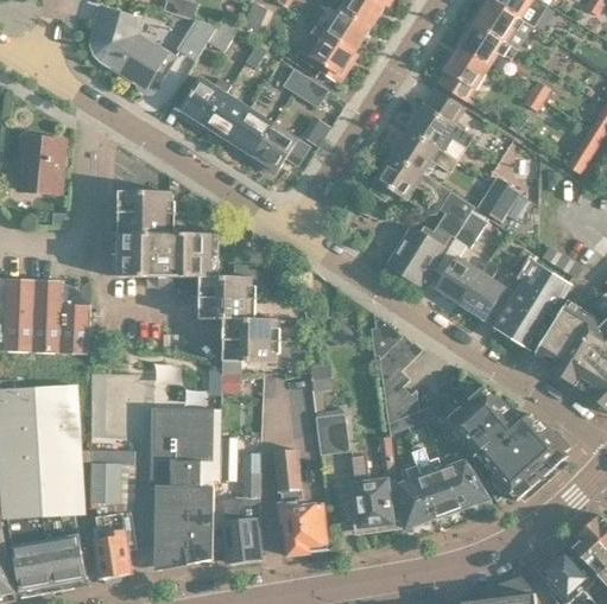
[(210,6),(198,2),(190,0),(165,0),(163,10),(194,19),(194,18),(206,21),(210,6)]
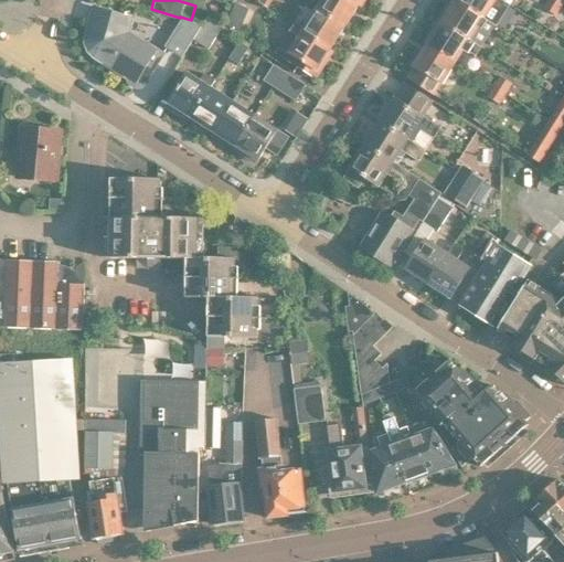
[(343,25),(358,3),(352,0),(320,0),(316,8),(343,25)]
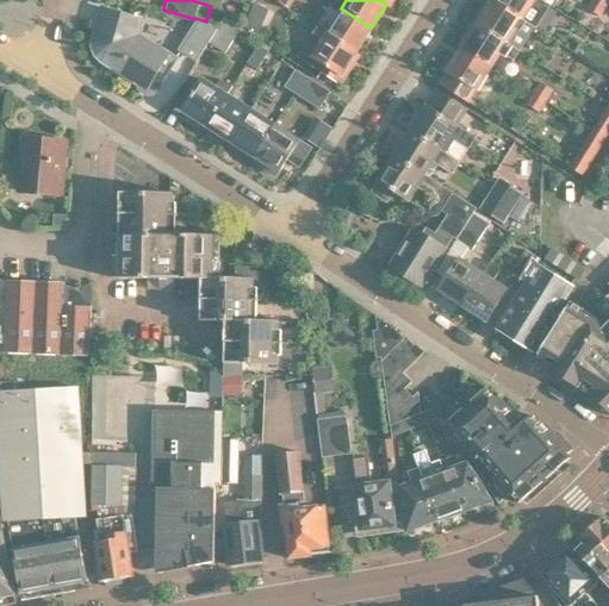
[(483,5),(474,18),(516,45),(521,49),(536,25),(497,0),(492,0),(486,7),(483,5)]
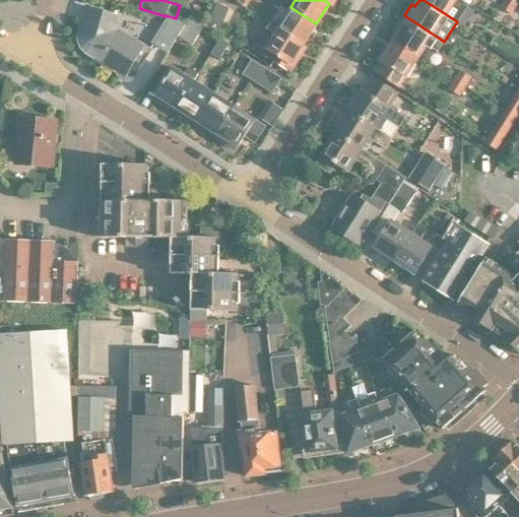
[(424,0),(457,21),(458,22),(470,2),(467,0),(424,0)]
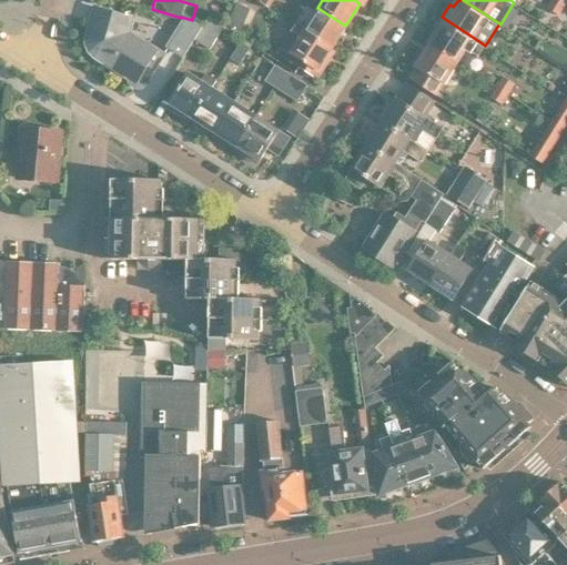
[(565,4),(558,0),(549,0),(545,8),(557,16),(565,4)]
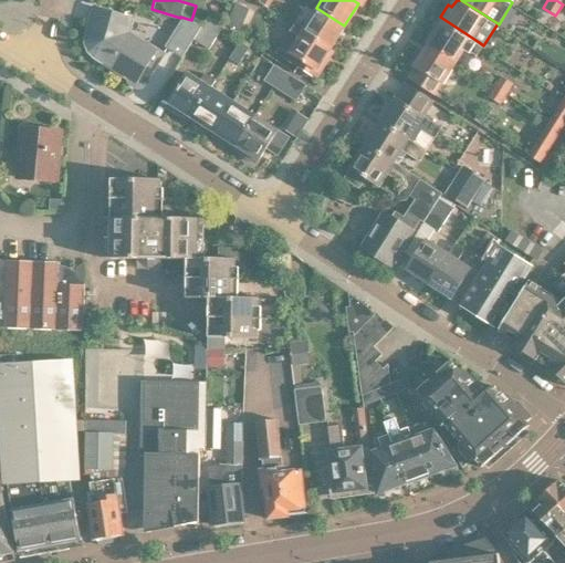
[(84,42),(89,50),(93,55),(107,65),(125,75),(126,80),(128,82),(133,85),(136,86),(139,85),(143,84),(163,50),(131,30),(134,18),(93,6),(85,34),(84,42)]
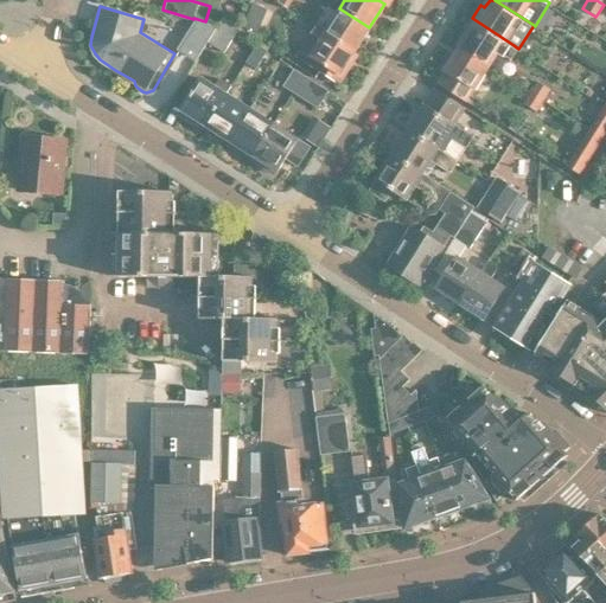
[(326,30),(355,49),(369,27),(339,8),(326,30)]
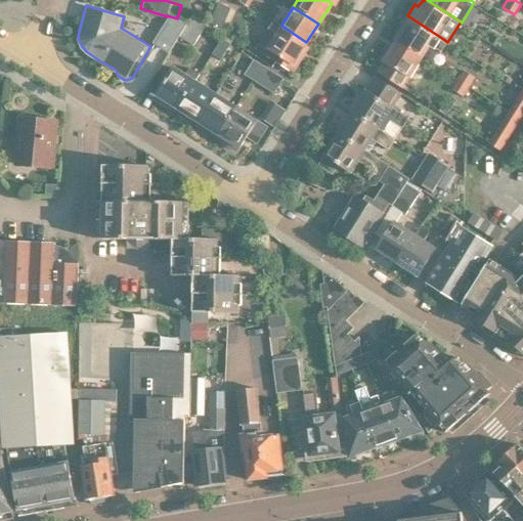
[(192,14),(183,28),(178,35),(192,44),(206,24),(192,14)]
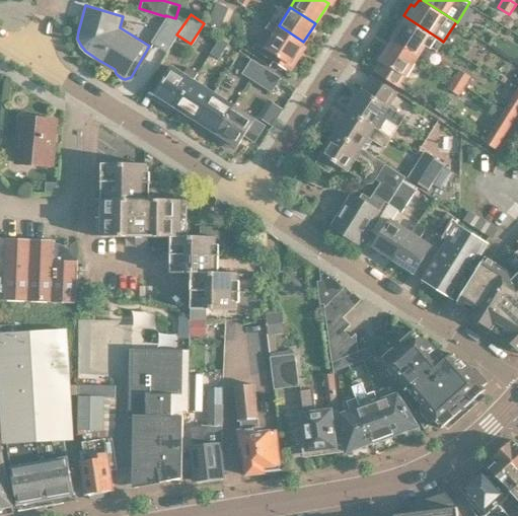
[(403,15),(390,35),(417,53),(424,43),(433,49),(439,39),(403,15)]
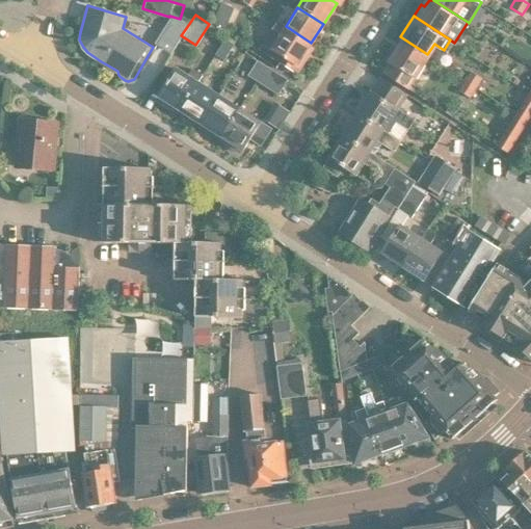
[(169,55),(181,35),(186,28),(174,20),(157,47),(169,55)]
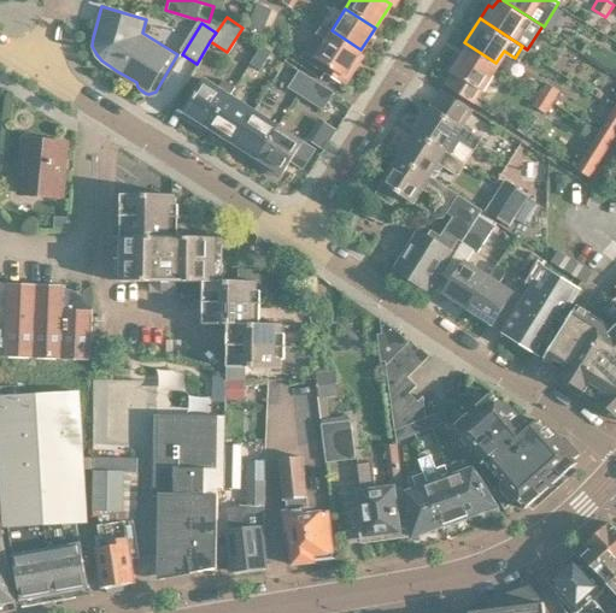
[(323,70),(345,83),(363,54),(359,52),(361,49),(332,30),(321,23),(300,56),(323,70)]
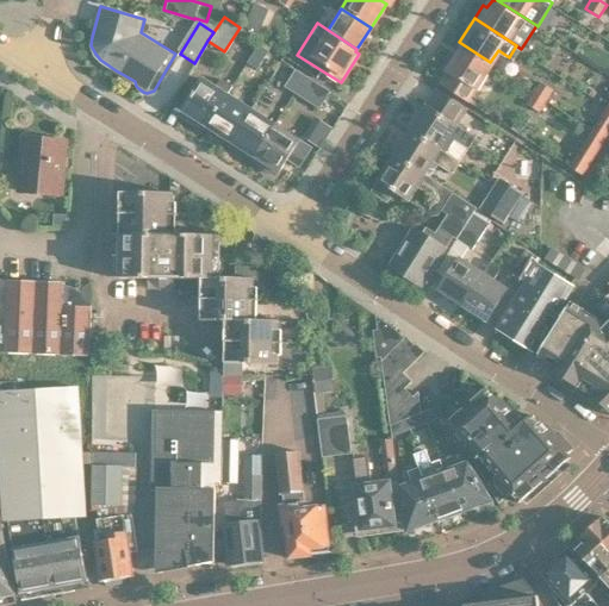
[(463,45),(439,81),(466,99),(490,62),(459,42),(463,45)]
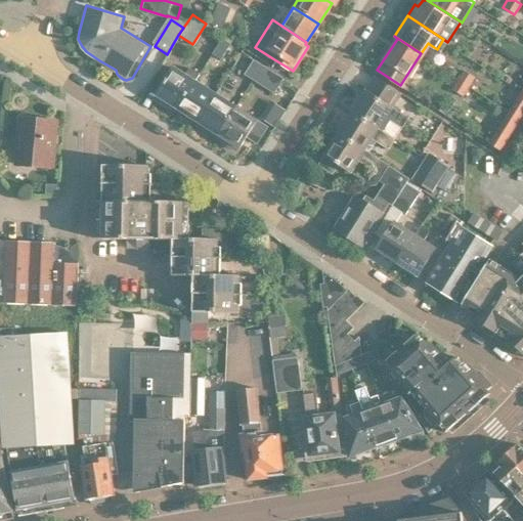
[(220,58),(230,44),(221,38),(211,53),(220,58)]
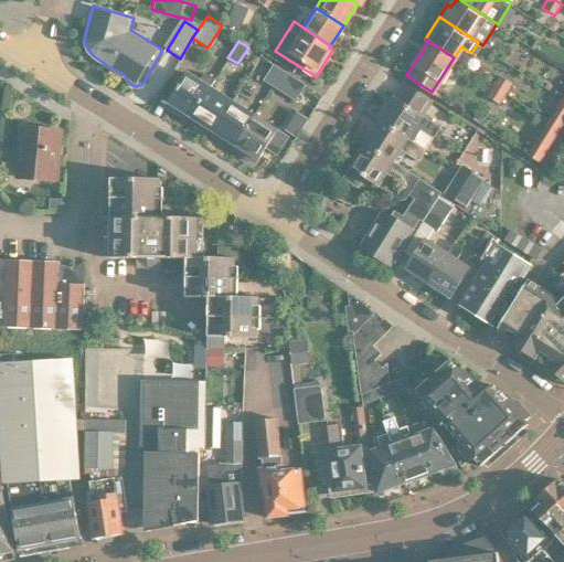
[(263,80),(273,85),(283,70),(273,63),(263,80)]
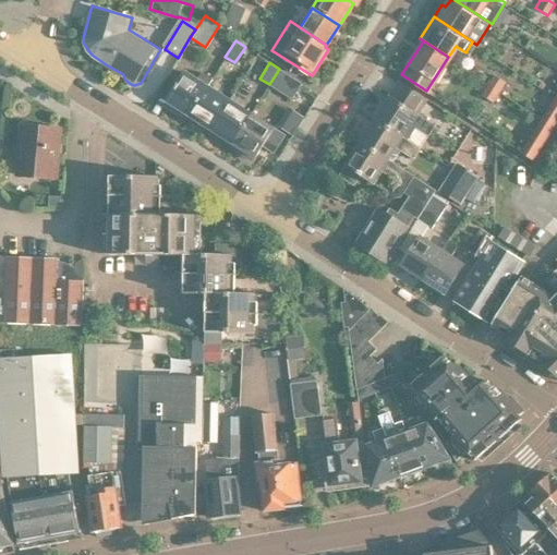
[(279,69),(269,84),(291,99),(302,83),(279,69)]
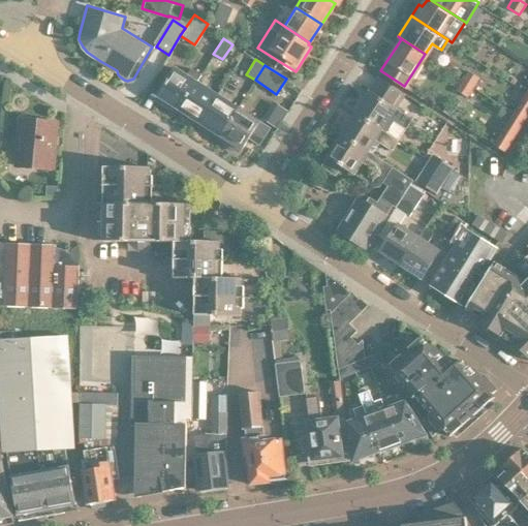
[(199,74),(191,69),(188,74),(175,66),(154,98),(171,107),(173,104),(178,107),(196,80),(199,74)]
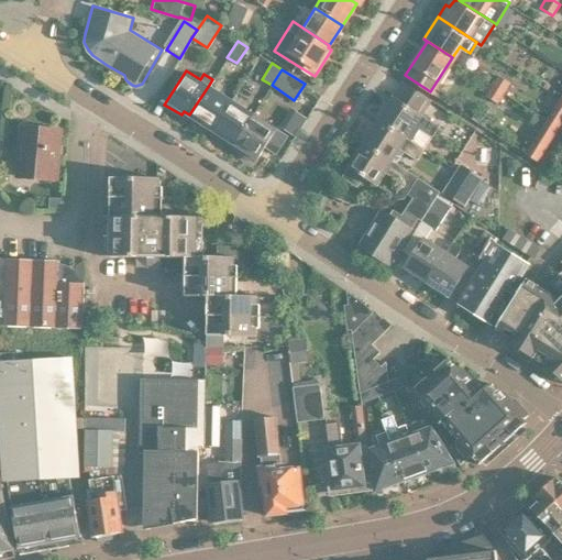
[(497,75),(492,84),(504,91),(510,83),(497,75)]
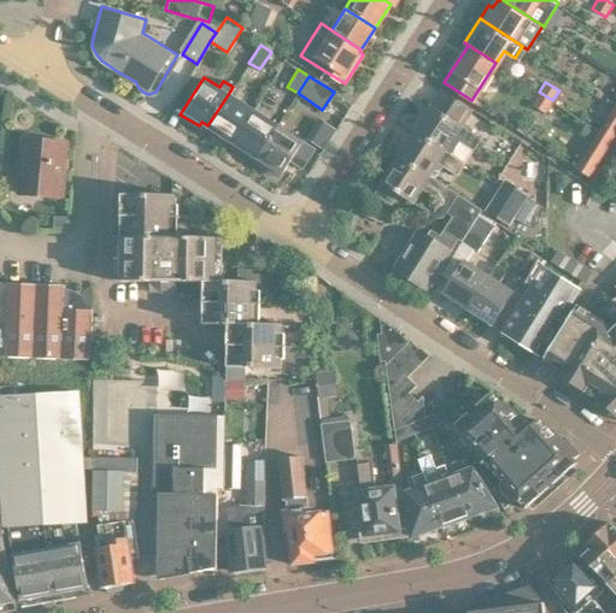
[(412,129),(445,149),(451,154),(459,140),(471,148),(479,135),(463,125),(473,110),(440,88),(430,105),(429,104),(412,129)]
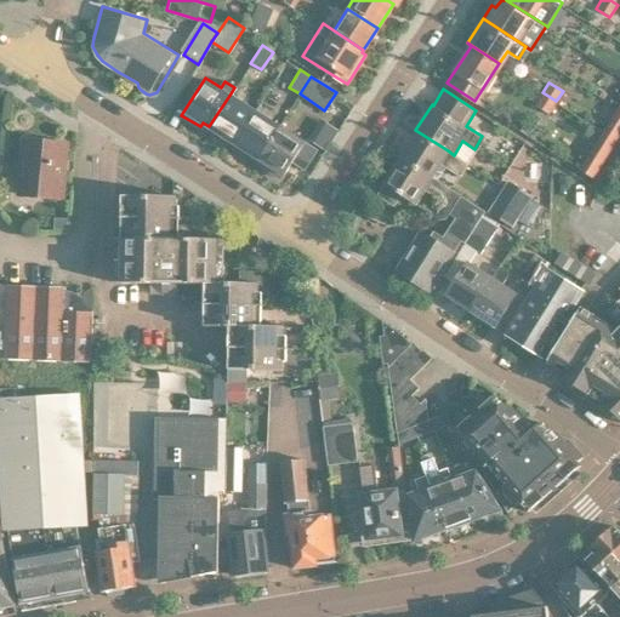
[(556,101),(542,92),(534,104),(549,113),(556,101)]
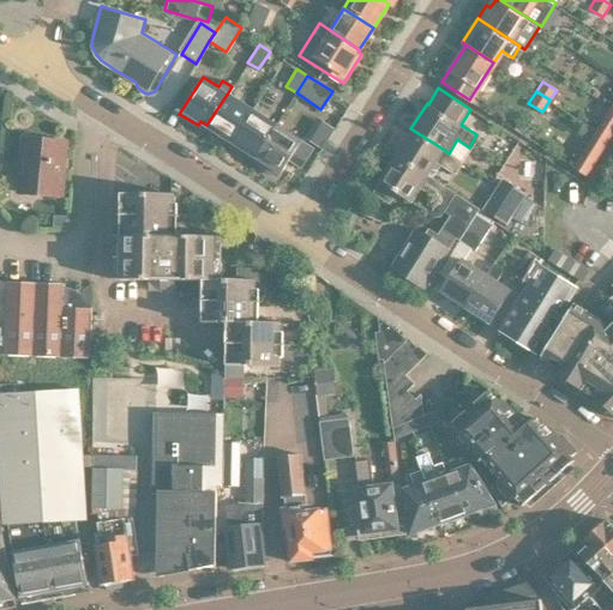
[(252,108),(228,92),(206,125),(230,140),(252,108)]
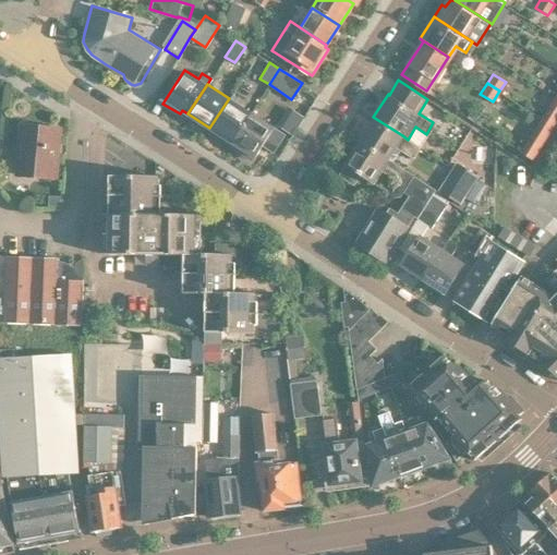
[(556,96),(544,116),(555,123),(556,120),(556,96)]
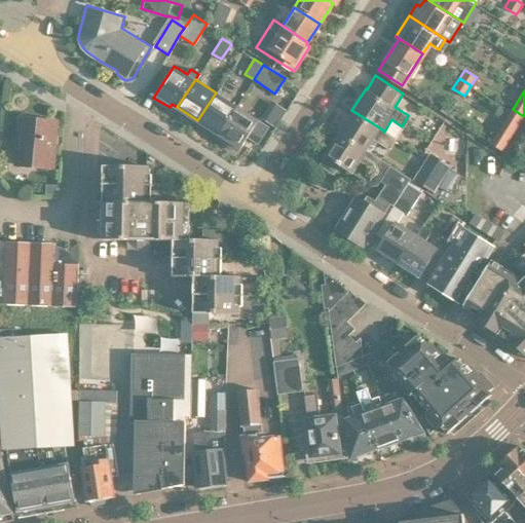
[(235,105),(216,92),(197,120),(195,124),(209,133),(212,129),(218,134),(235,105)]
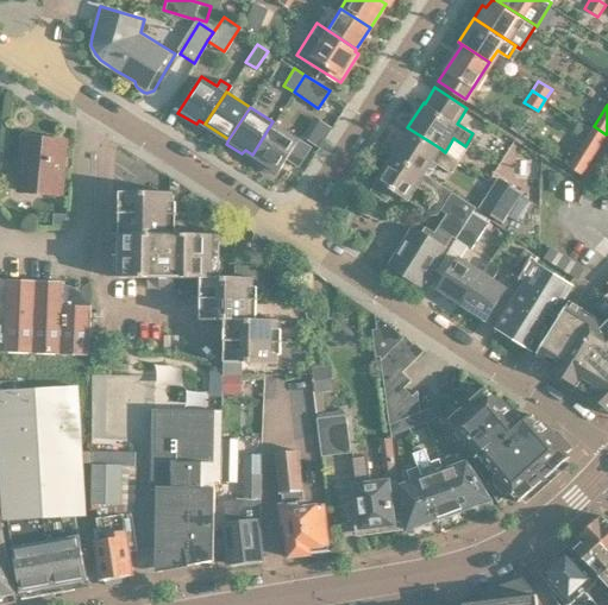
[(286,157),(298,164),(309,145),(273,121),(252,155),(259,159),(261,164),(270,170),(275,169),(276,170),(286,157)]
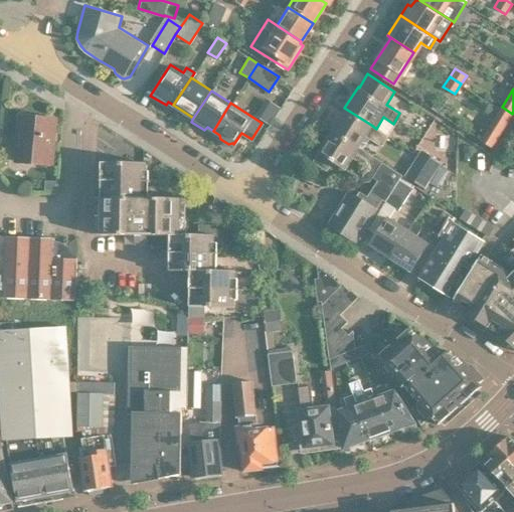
[(492,147),(512,114),(502,107),(481,140),(492,147)]
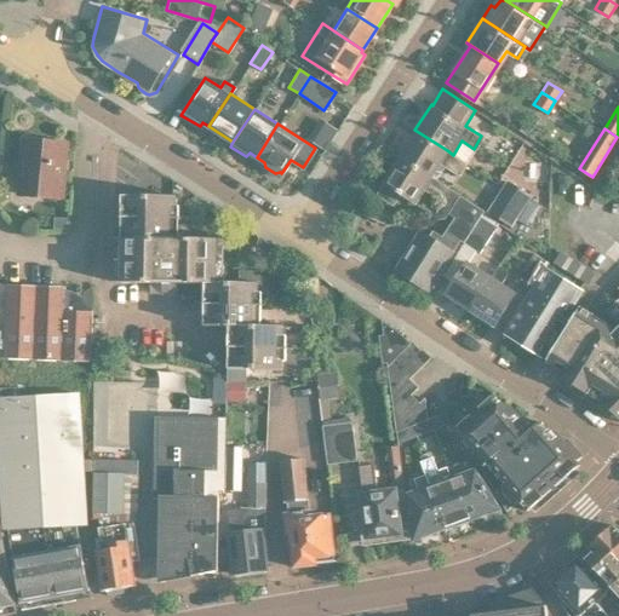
[(453,155),(447,150),(414,130),(399,155),(431,177),(440,162),(457,174),(465,162),(453,155)]
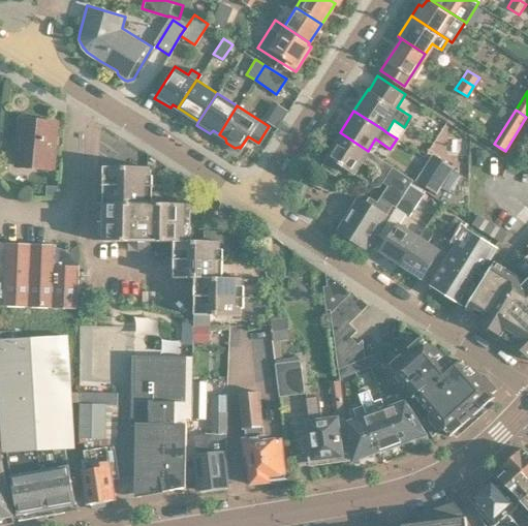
[(17,164),(50,167),(55,121),(22,118),(20,140),(17,140),(16,156),(18,156),(17,164)]
